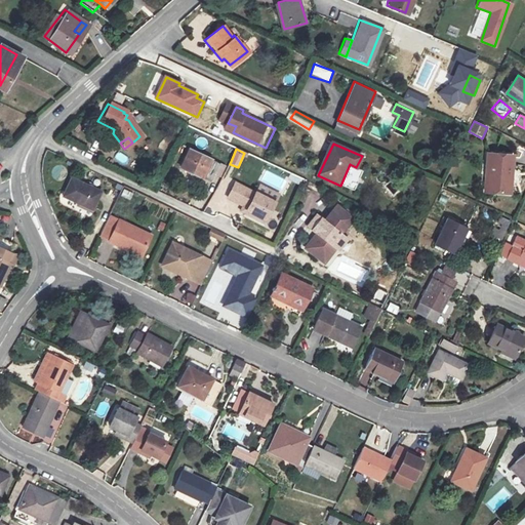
[(220,179),(225,167),(189,151),(179,170),(203,180),(204,178),(212,182),(214,176),(220,179)]
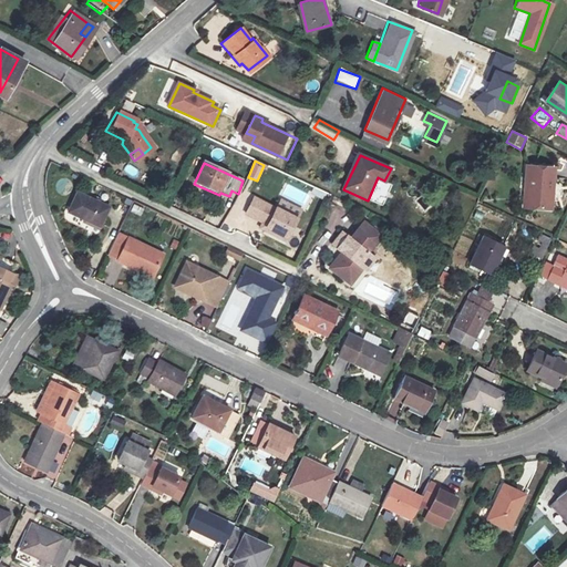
[(552,209),(555,167),(526,164),(524,187),(533,188),(532,207),(552,209)]
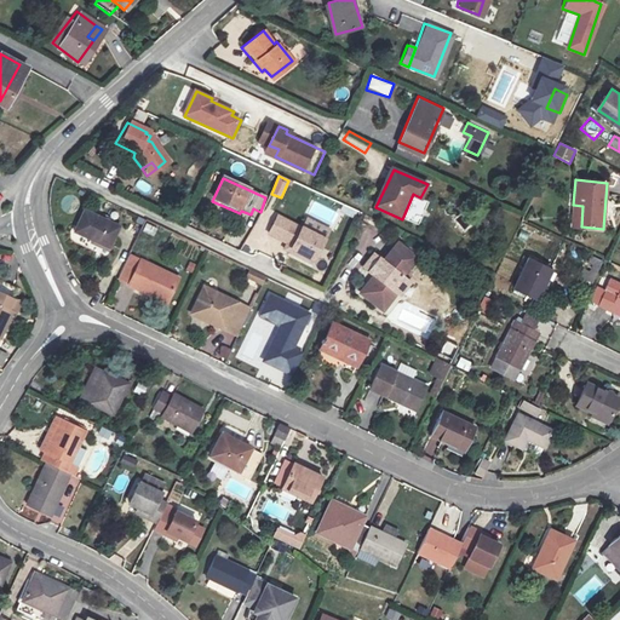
[(137,181),(133,189),(148,194),(151,185),(137,181)]
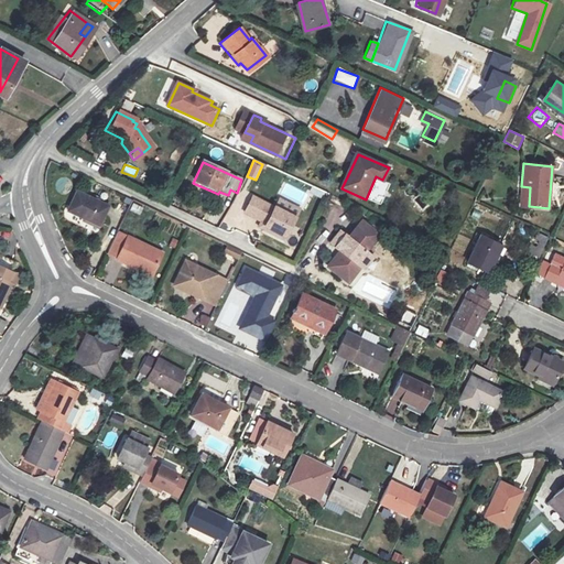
[(530,187),(521,186),(519,206),(529,206),(530,187)]
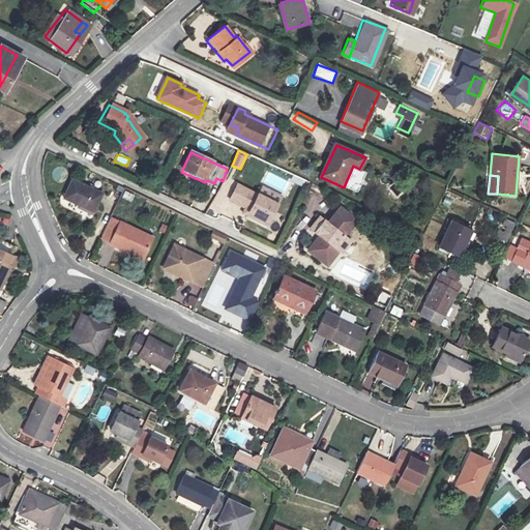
[(70,179),(60,200),(91,214),(101,194),(70,179)]
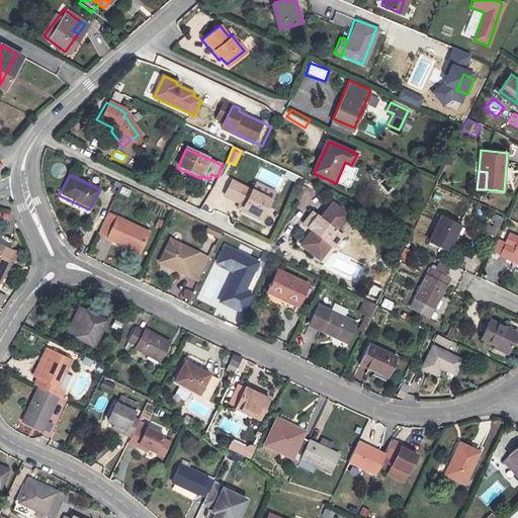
[(274,199),(232,178),(225,195),(244,202),(240,209),(263,222),(274,199)]
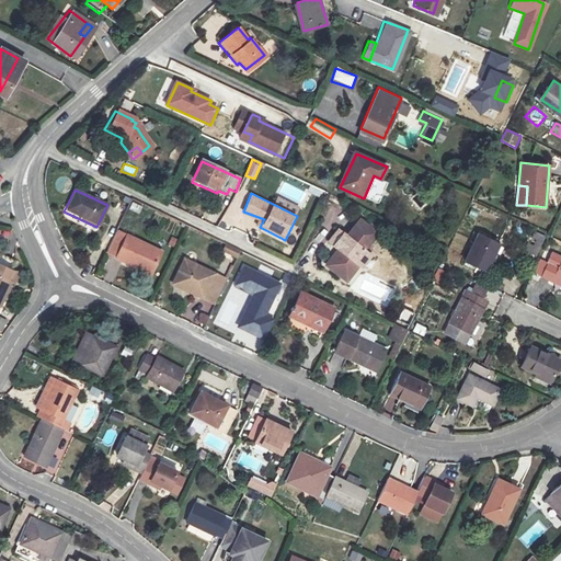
[(411,204),(420,209),(425,202),(415,196),(411,204)]
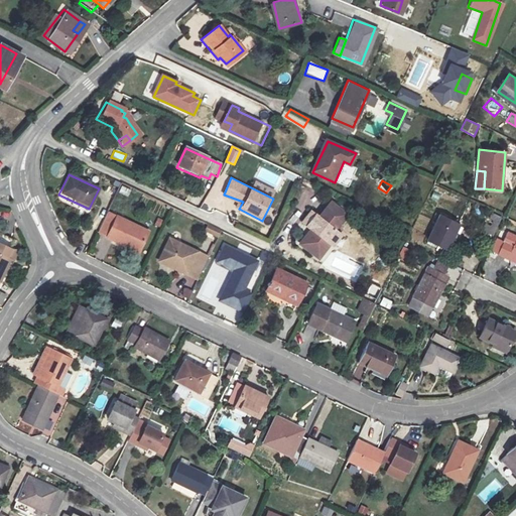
[(350,218),(337,205),(324,218),(316,211),(306,220),(314,228),(300,241),(310,252),(311,251),(316,246),(320,250),(328,243),(329,244),(340,234),(337,231),(350,218)]
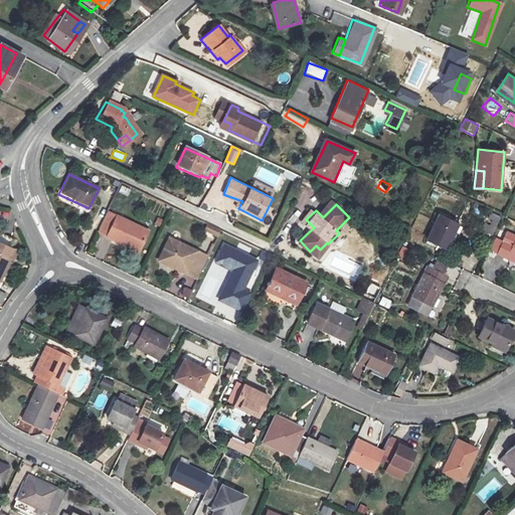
[(457,223),(438,214),(425,239),(446,248),(457,223)]
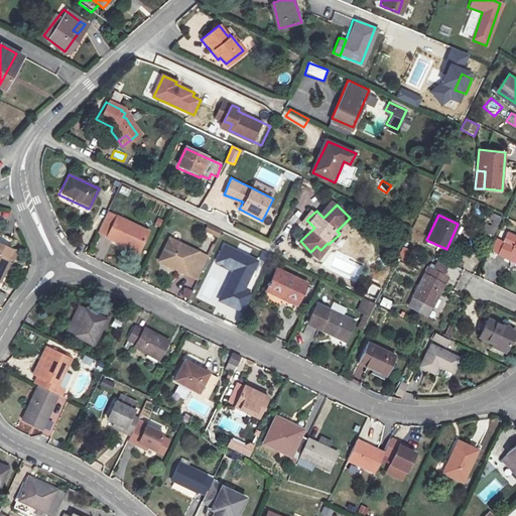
[(140,249),(147,231),(117,216),(106,238),(114,241),(116,238),(140,249)]
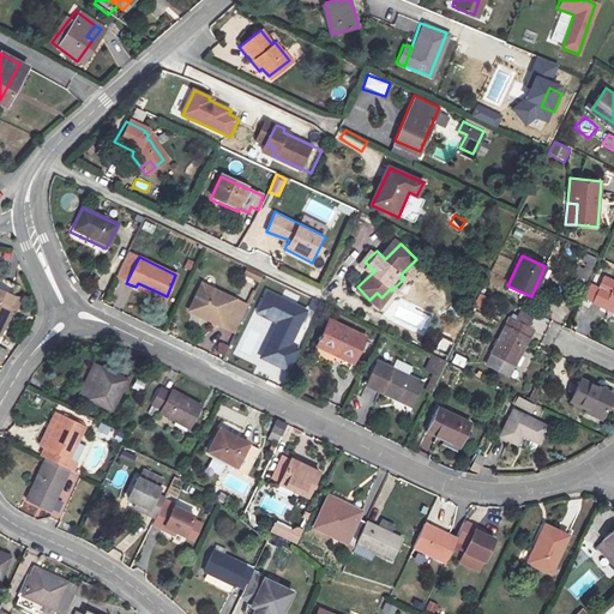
[(258,283),(262,272),(246,269),(242,280),(258,283)]
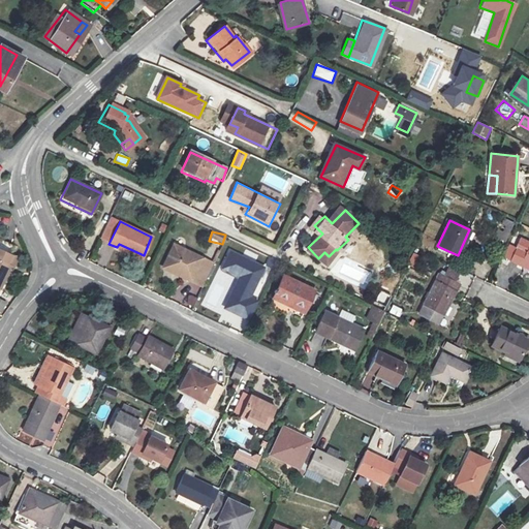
[(318,258),(324,265),(339,252),(341,254),(352,244),(348,240),(337,250),(336,249),(329,256),(324,252),(319,257),(318,258)]
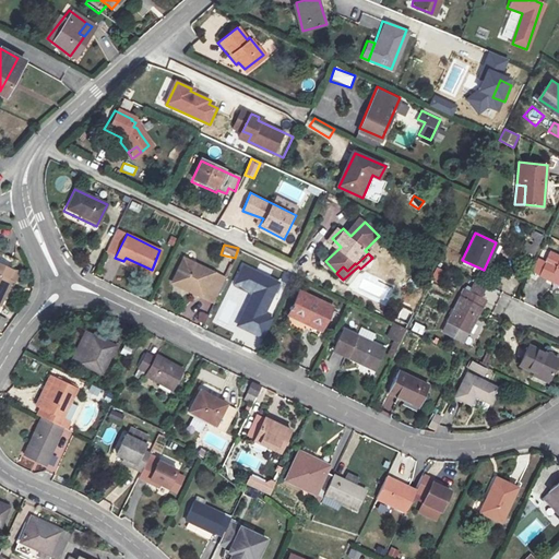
[(126,258),(123,261),(150,274),(152,270),(126,258)]
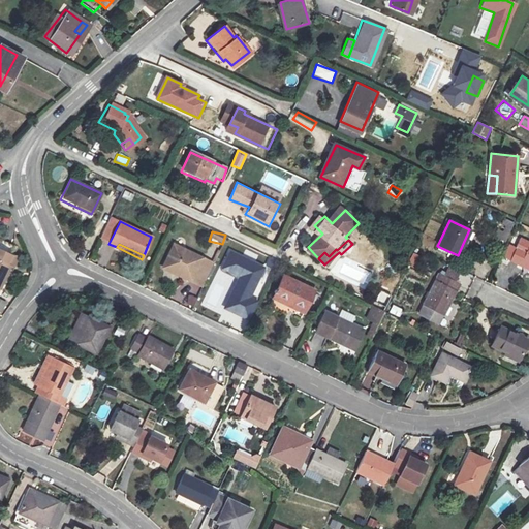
[(528,244),(524,252),(515,248),(508,261),(519,266),(521,260),(528,263),(528,244)]
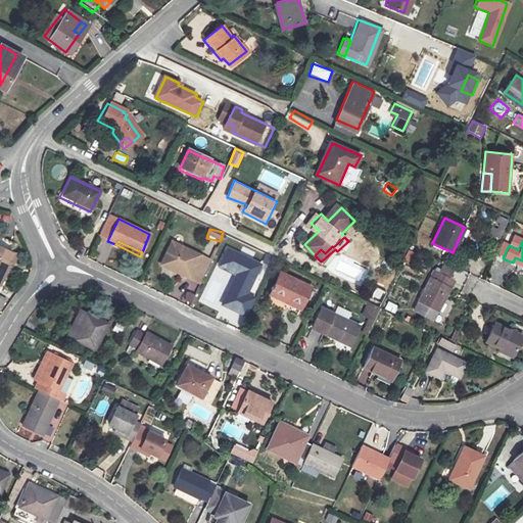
[(172,242),(161,265),(201,283),(211,262),(172,242)]
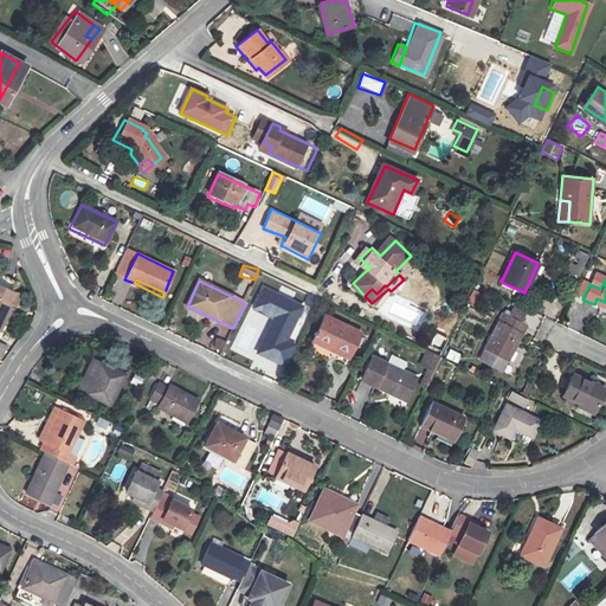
[(13,292),(0,285),(0,331),(10,313),(7,311),(12,303),(8,302),(13,292)]
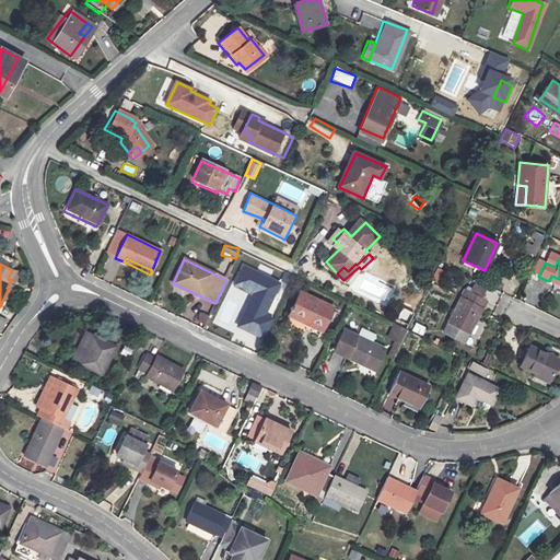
[(264,317),(279,284),(243,267),(234,286),(254,294),(247,308),(264,317)]
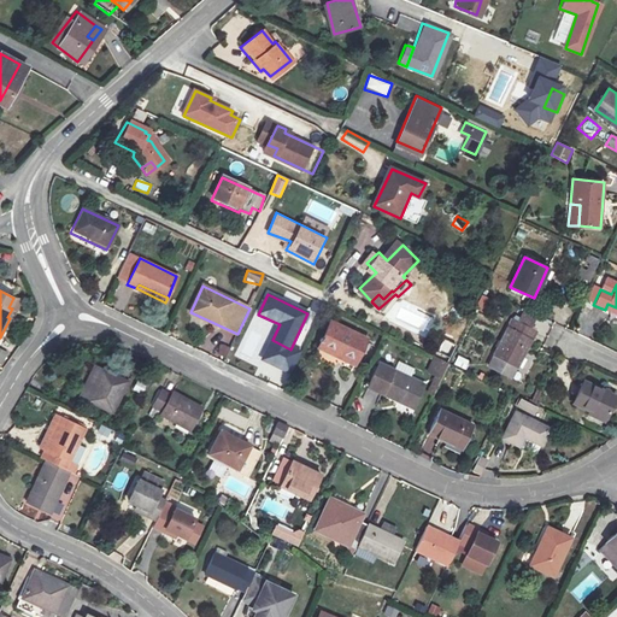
[(475,310),(482,313),(488,299),(481,295),(475,310)]
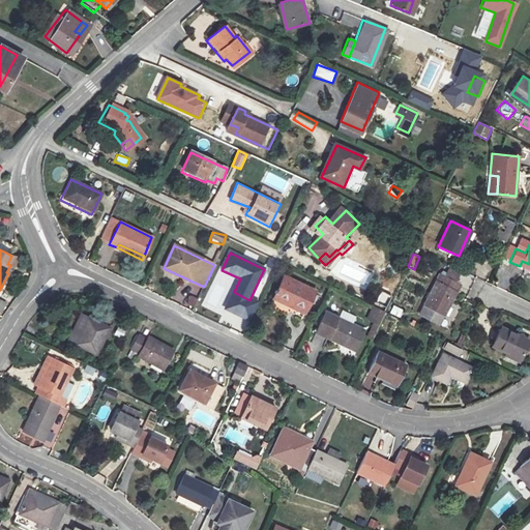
[(460,284),(439,273),(422,305),(442,317),(460,284)]
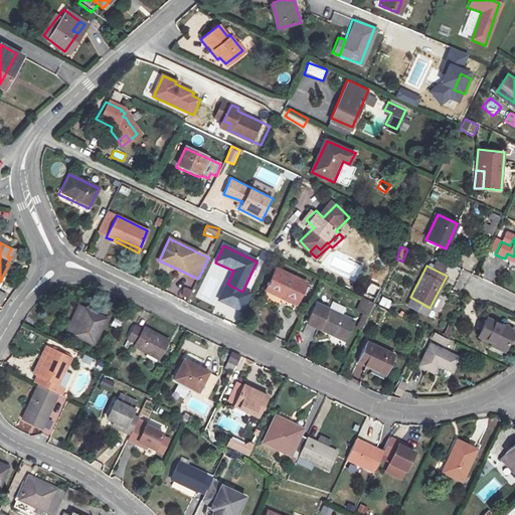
[(305,283),(274,269),(261,295),(291,310),(305,283)]
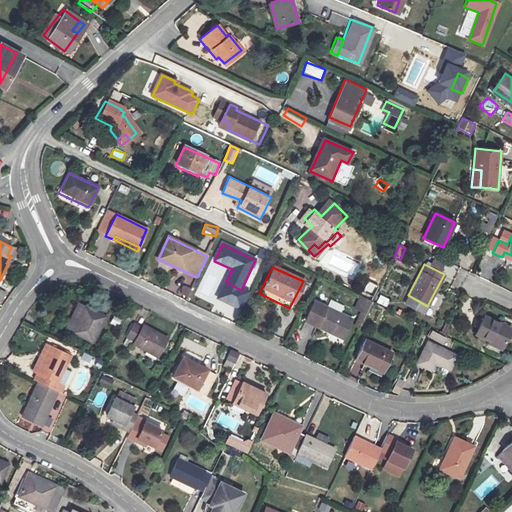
[(380,295),(376,303),(386,308),(390,300),(380,295)]
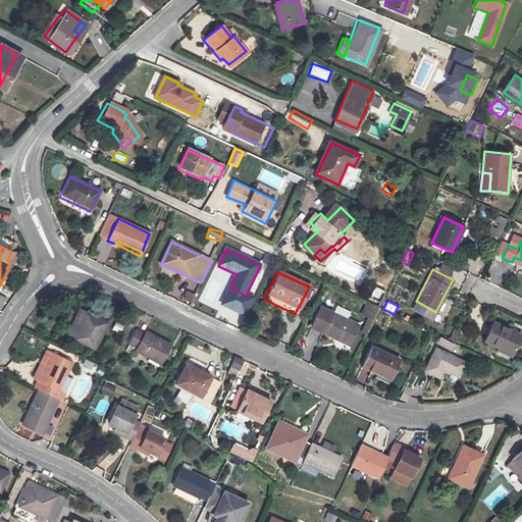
[(365,302),(360,317),(365,319),(361,332),(368,335),(377,307),(365,302)]
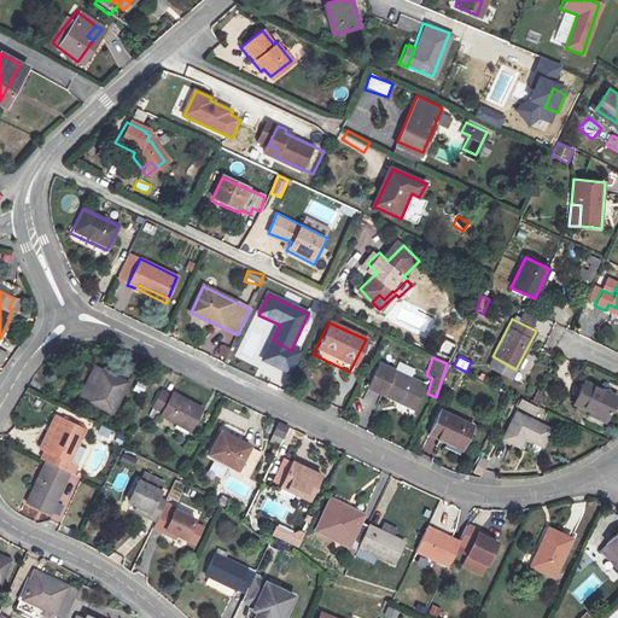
[(380,363),(369,386),(413,408),(425,385),(380,363)]
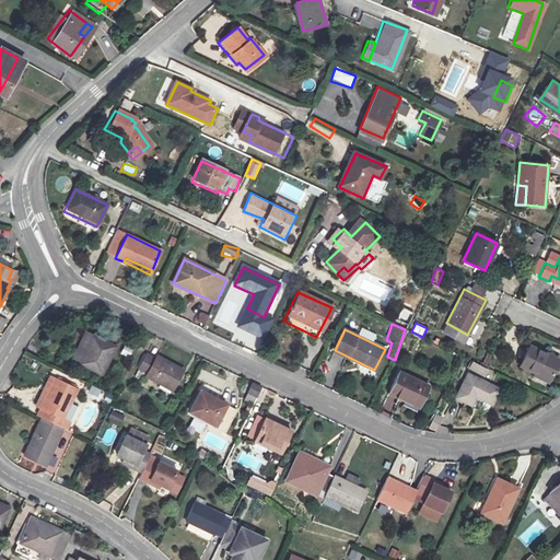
[(113,348),(91,336),(77,363),(100,374),(113,348)]
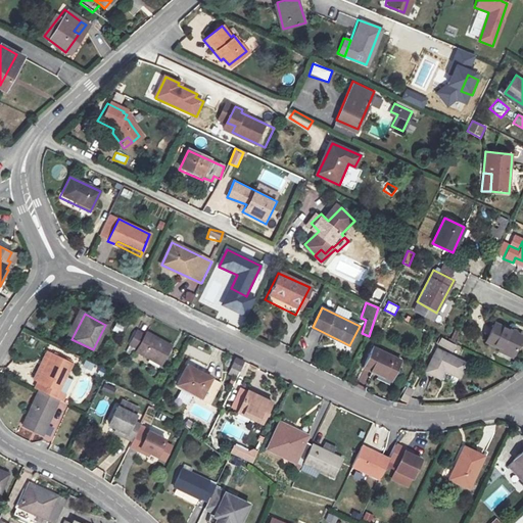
[(512,353),(519,335),(491,323),(483,340),(497,347),(512,353)]
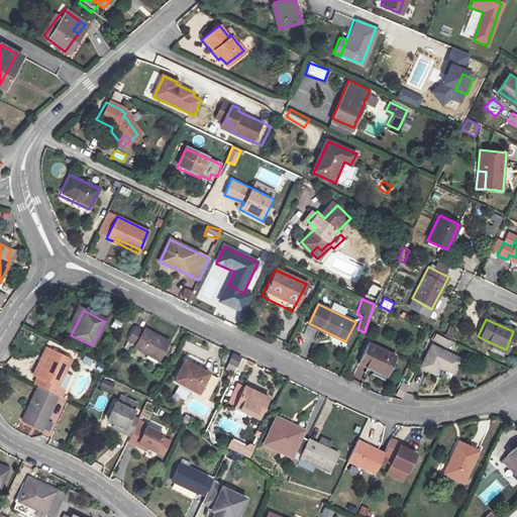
[(134,328),(126,341),(134,346),(133,347),(158,360),(168,341),(143,328),(141,332),(134,328)]
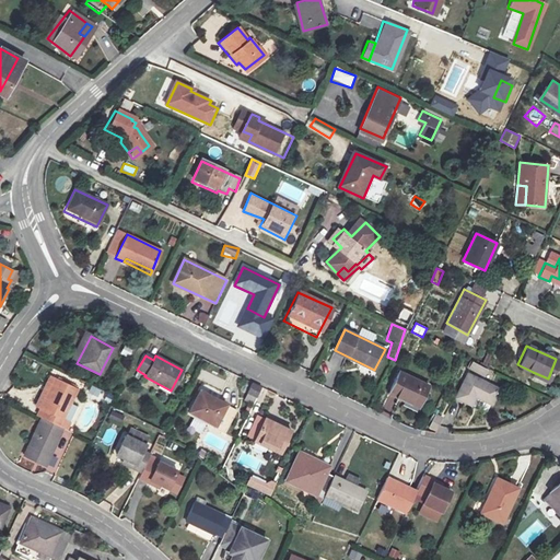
[(470,363),(467,371),(486,377),(489,370),(470,363)]
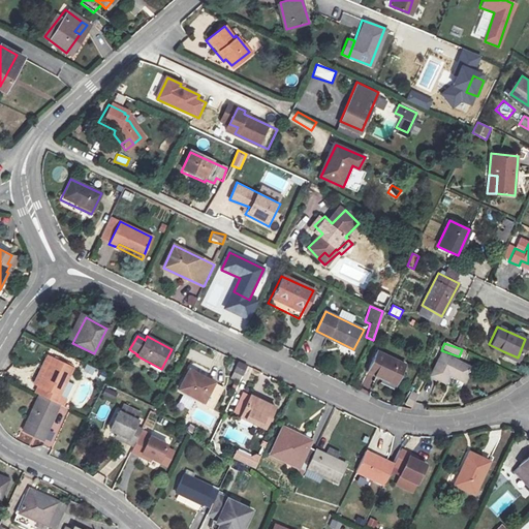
[(397,381),(404,364),(377,351),(368,371),(376,376),(377,372),(397,381)]
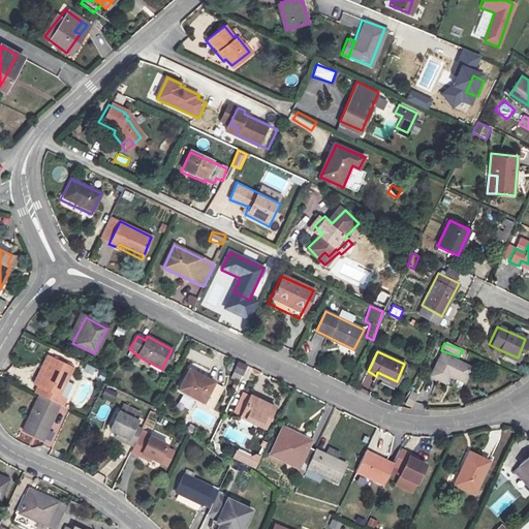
[(503,351),(502,354),(516,361),(518,358),(503,351)]
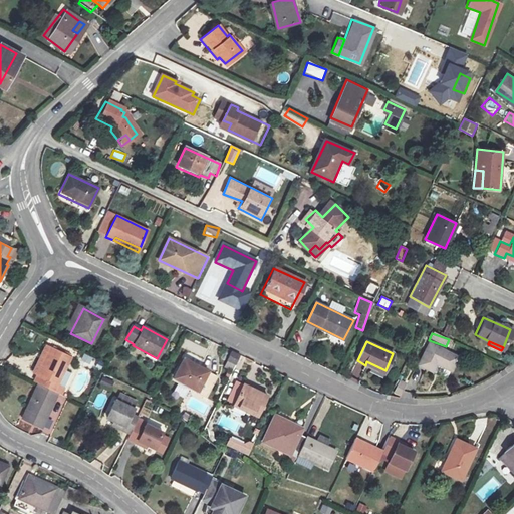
[(458,357),(429,343),(418,365),(432,373),(436,364),(451,371),(458,357)]
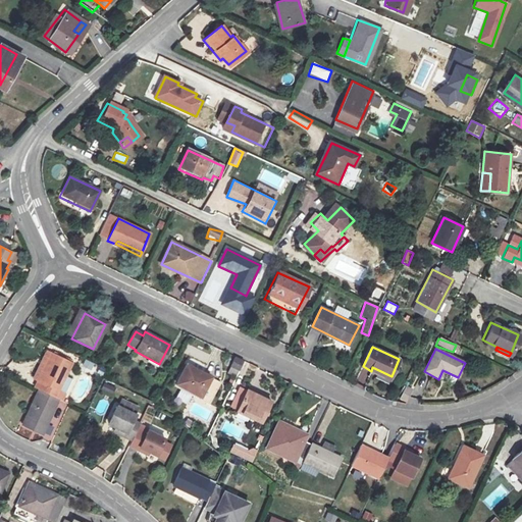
[(51,354),(44,351),(28,384),(36,388),(39,382),(36,380),(51,354)]
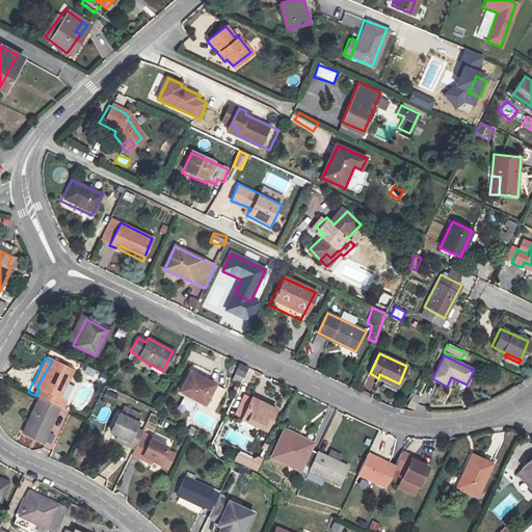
[(74,371),(52,361),(36,388),(40,390),(36,396),(38,397),(55,405),(74,371)]
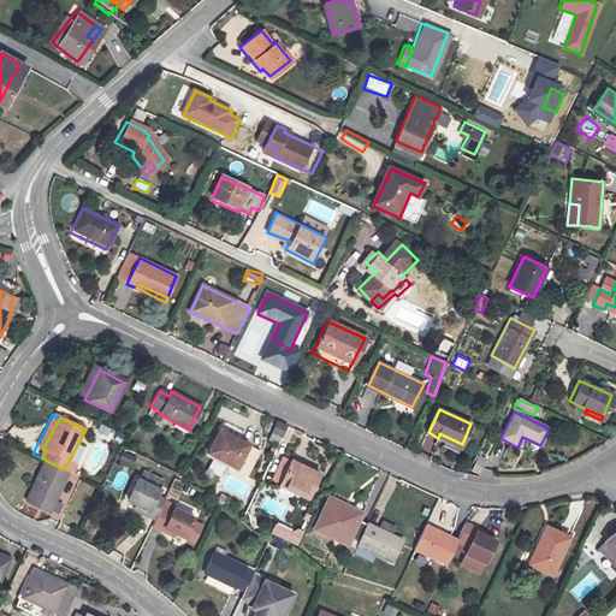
[(280,437),(286,426),(276,420),(270,432),(280,437)]
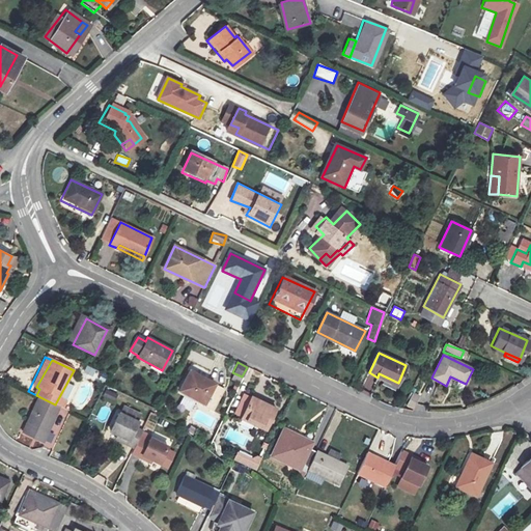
[(82,376),(105,383),(107,373),(85,367),(82,376)]
